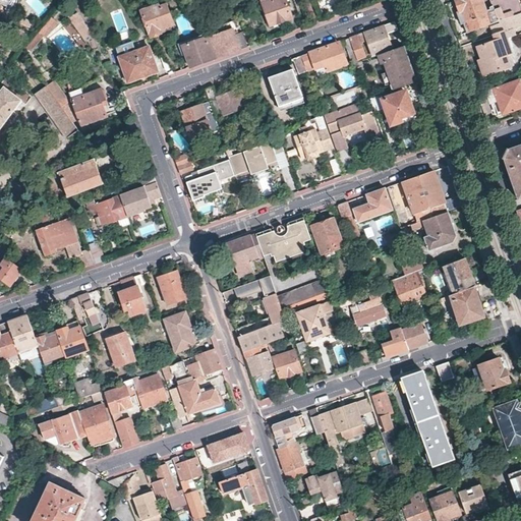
[(38,0),(29,0),(39,15),(46,11),(38,0)]
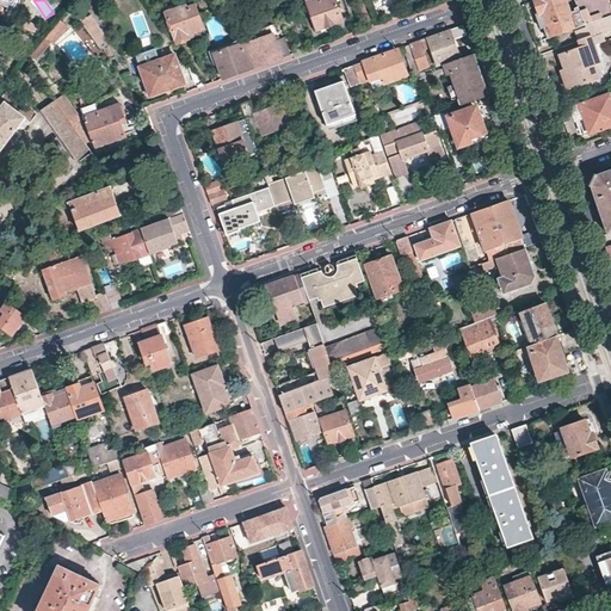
[(343,22),(334,0),(306,0),(318,31),(343,22)]
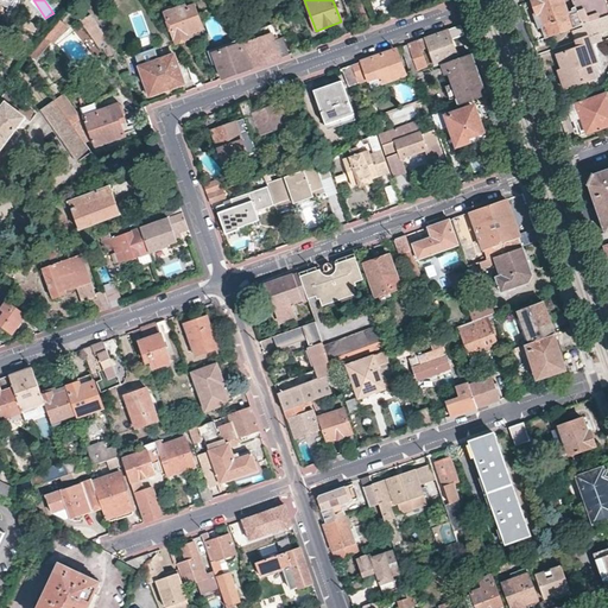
[(539,29),(542,39),(545,38),(587,23),(607,14),(607,5),(606,0),(532,0),(533,0),(537,13),(533,14),(530,16),(536,31),(539,29)]
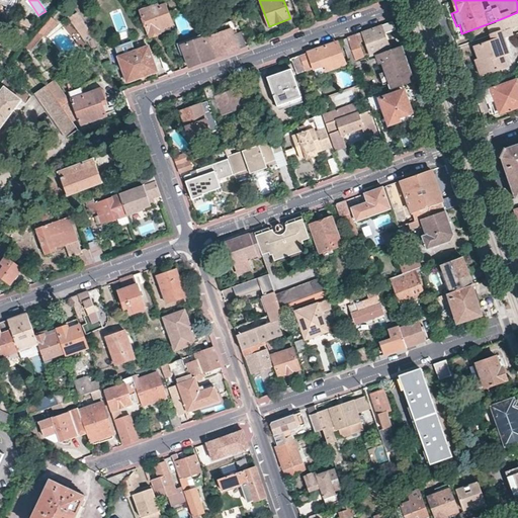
[(173,25),(166,5),(158,8),(157,5),(141,10),(150,36),(164,32),(163,28),(173,25)]
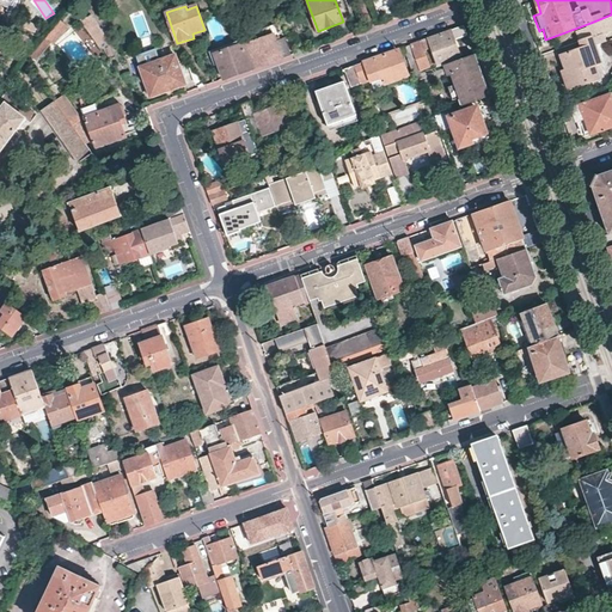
[(79,19),(71,7),(51,30),(53,32),(60,37),(79,19)]
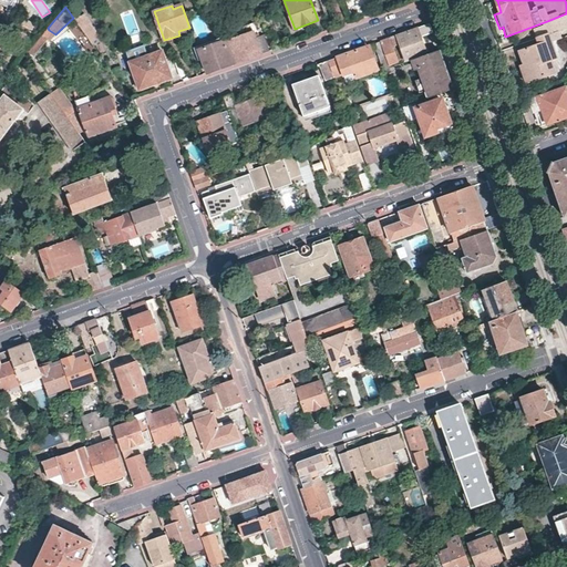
[(123,12),(129,43),(141,41),(134,10),(123,12)]
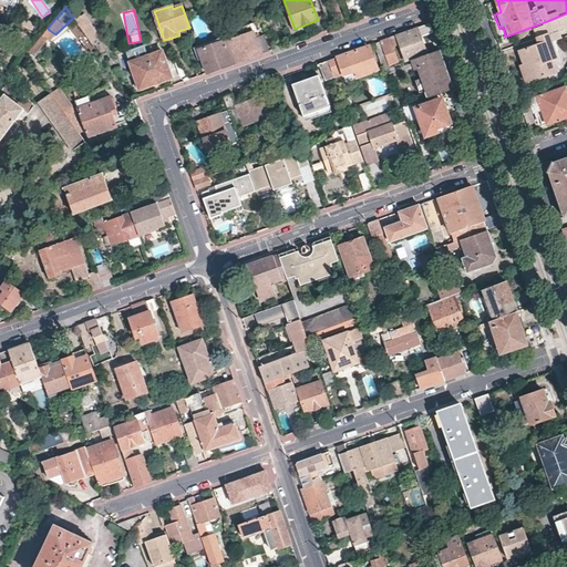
[(84,13),(74,20),(91,43),(101,37),(84,13)]
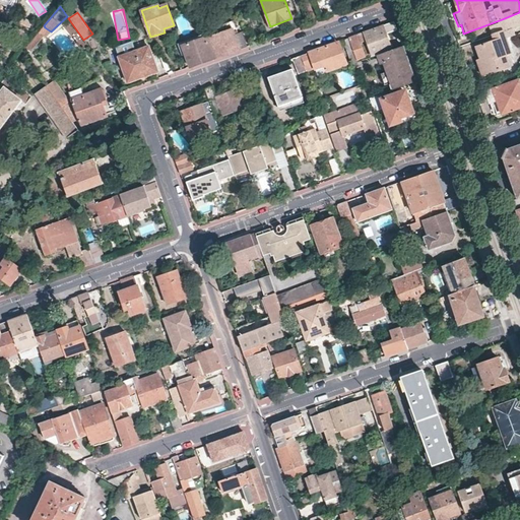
[(519,12),(502,19),(517,62),(519,60),(519,12)]
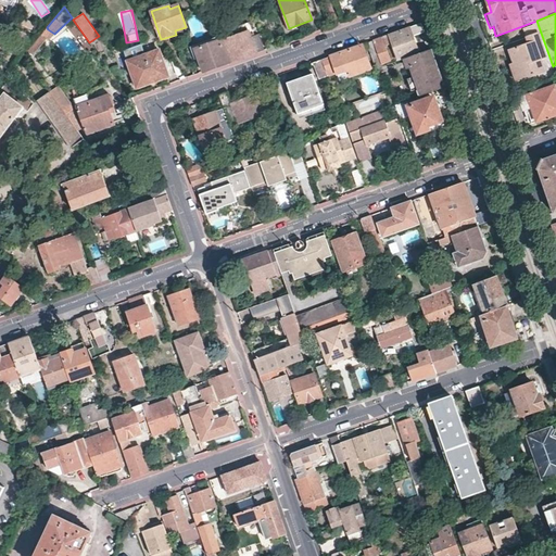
[(394,34),(389,35),(392,45),(399,60),(418,53),(413,36),(424,32),(421,24),(394,34)]
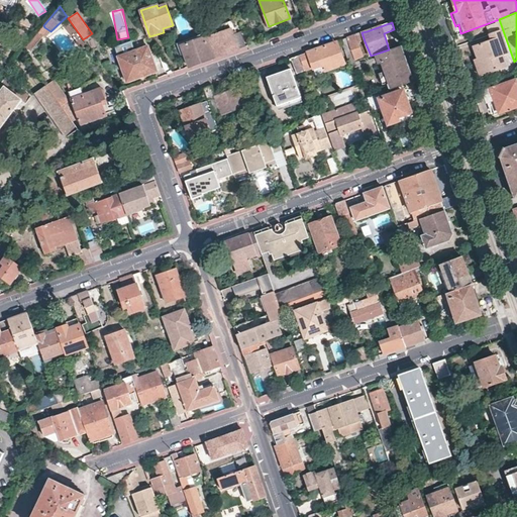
[(215,35),(213,28),(208,34),(217,57),(234,50),(245,46),(240,32),(233,34),(230,25),(223,27),(225,32),(215,35)]
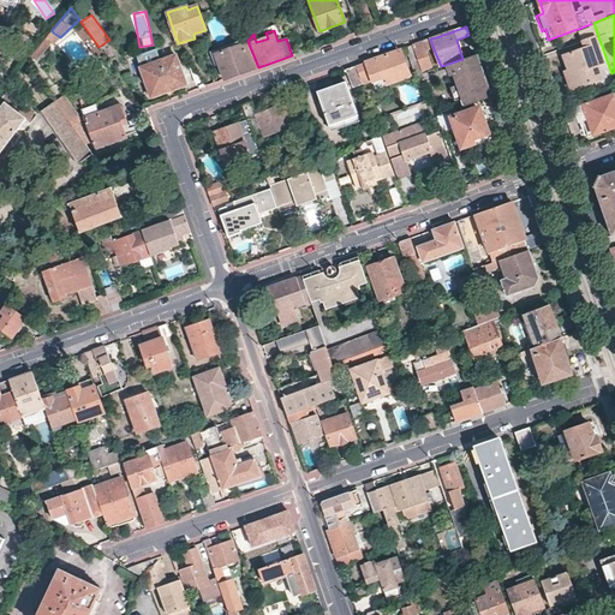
[(60,37),(53,33),(33,57),(37,60),(52,43),(53,45),(60,37)]
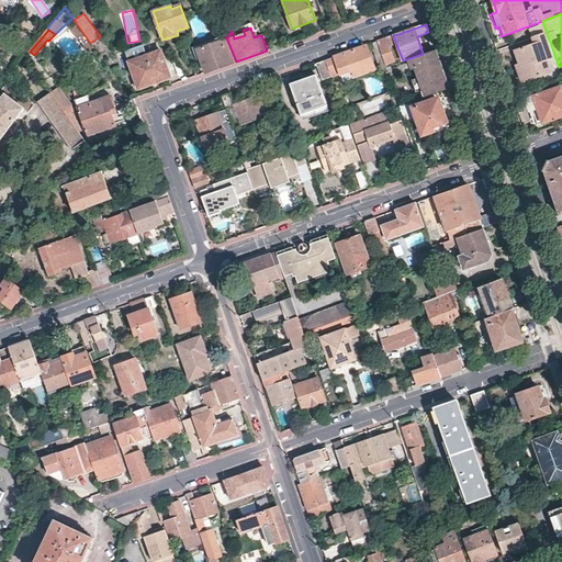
[(549,70),(544,58),(551,55),(543,34),(532,37),(535,44),(515,52),(525,79),(549,70)]
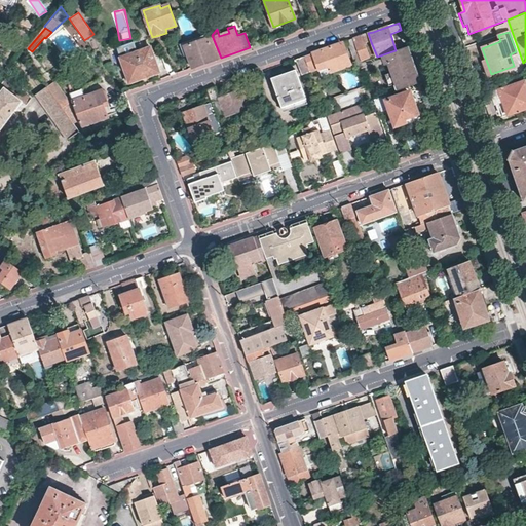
[(371,42),(368,33),(352,39),(361,61),(370,58),(365,44),(368,43),(371,42)]
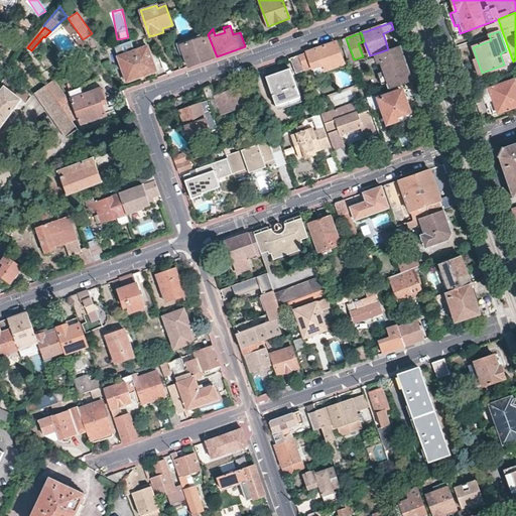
[(213,58),(205,37),(198,39),(197,36),(189,39),(190,42),(180,46),(188,67),(201,62),(213,58)]
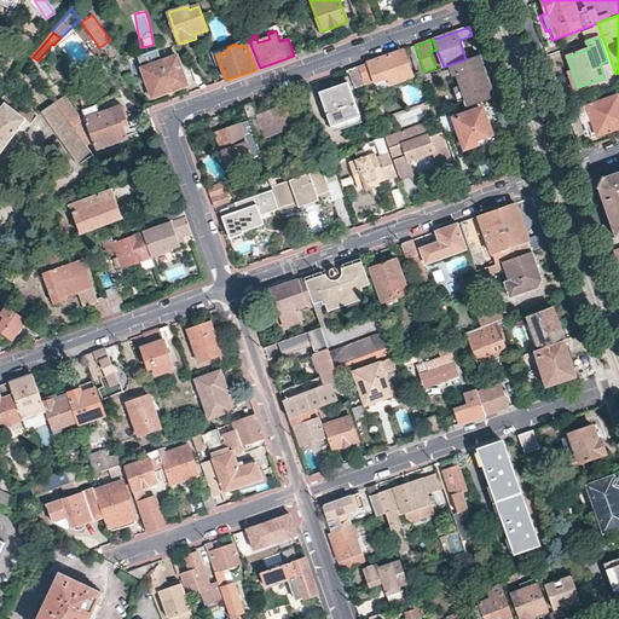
[(408,48),(420,80),(427,77),(426,74),(424,71),(415,46),(408,48)]
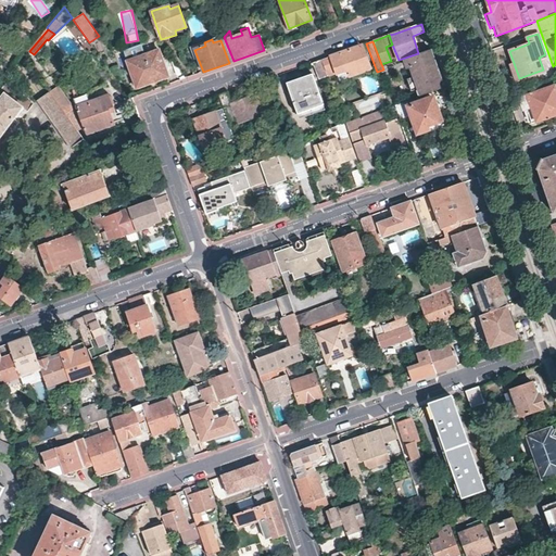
[(321,59),(328,77),(338,74),(340,80),(370,70),(362,45),(341,52),(321,59)]
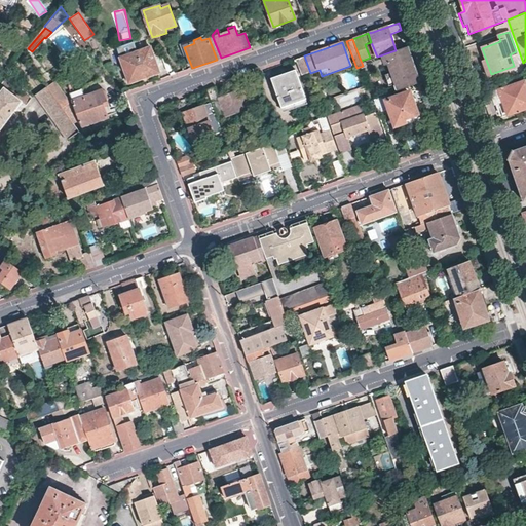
[(159,73),(150,47),(120,58),(129,83),(159,73)]
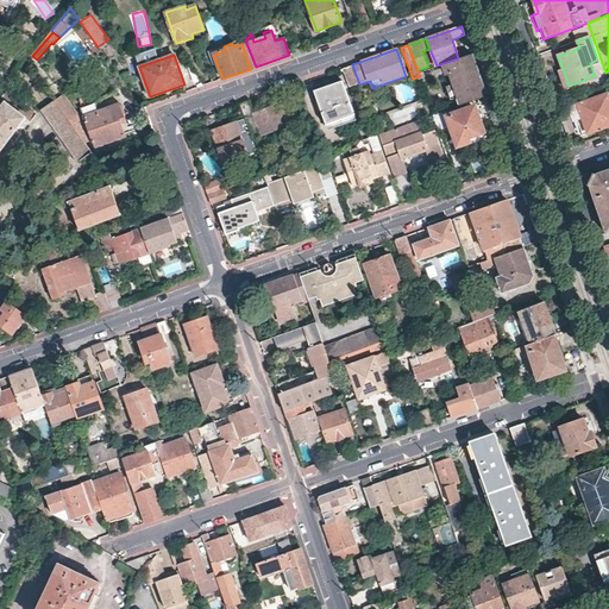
[(472,55),(439,66),(443,75),(445,74),(450,86),(444,88),(449,101),(456,99),(459,106),(487,96),(478,73),(472,55)]
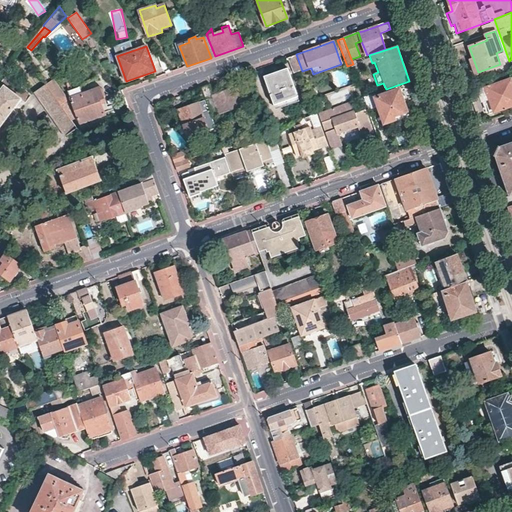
[(157,53),(164,74),(170,72),(157,53)]
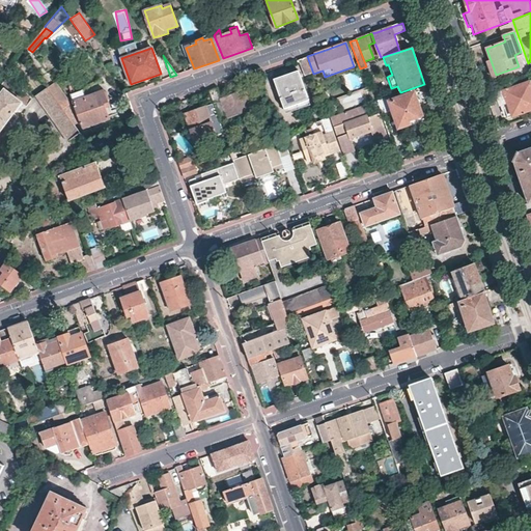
[(305,77),(313,74),(307,56),(299,59),(305,77)]
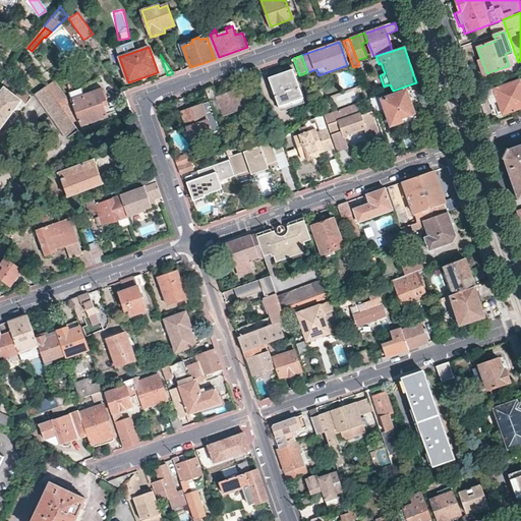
[(107,74),(101,65),(93,70),(99,79),(107,74)]
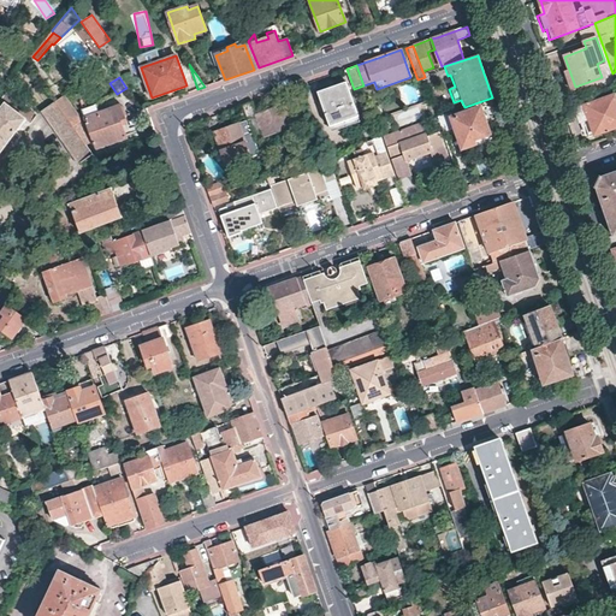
[(359,116),(347,82),(318,92),(331,126),(359,116)]
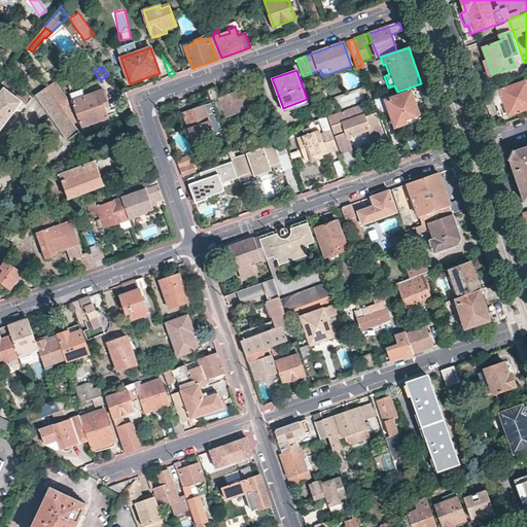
[(0,130),(14,111),(15,111),(22,103),(26,106),(31,100),(5,80),(0,86),(4,91),(0,96),(0,130)]
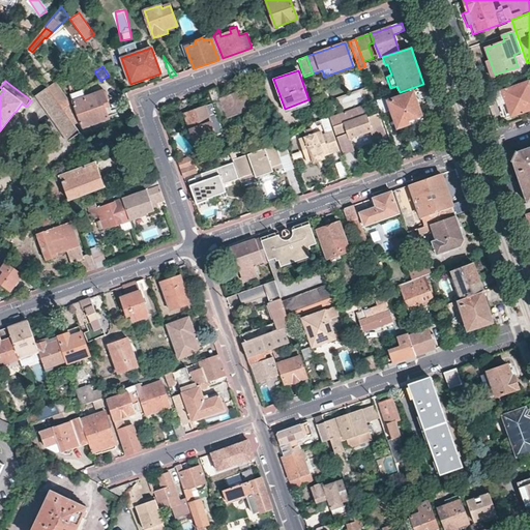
[(529,109),(529,82),(529,81),(503,90),(495,93),(499,104),(506,100),(511,115),(529,109)]
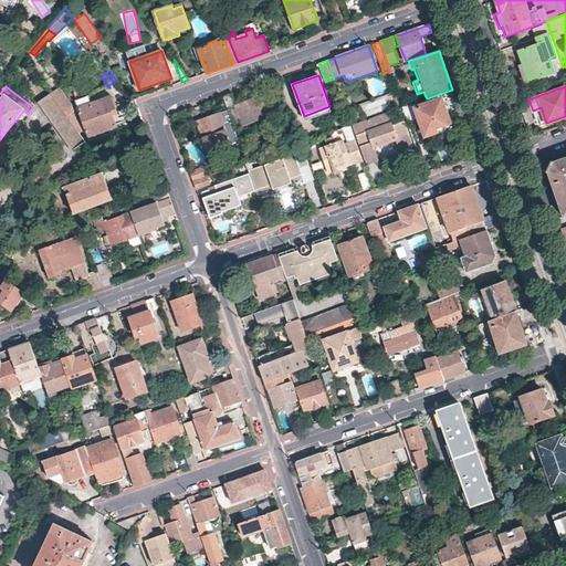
[(59,87),(51,93),(80,134),(83,132),(59,87)]
